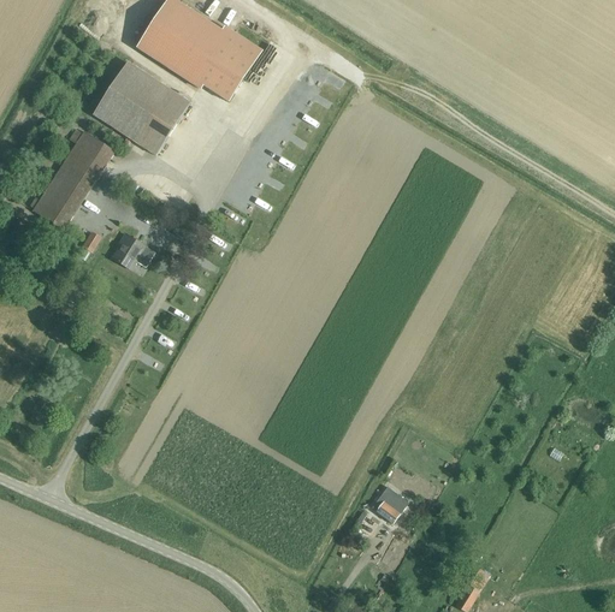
[(200,82),(229,101),(262,49),(232,29),(229,34),(178,0),(167,0),(137,47),(197,85),(200,82)]
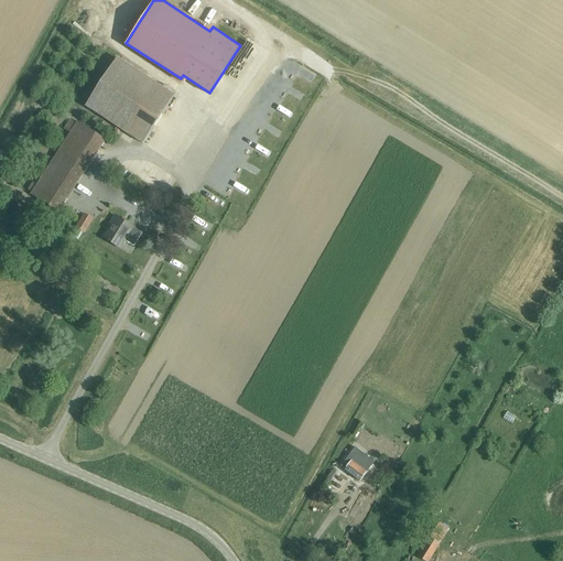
[(85,104),(141,140),(172,94),(116,57),(85,104)]
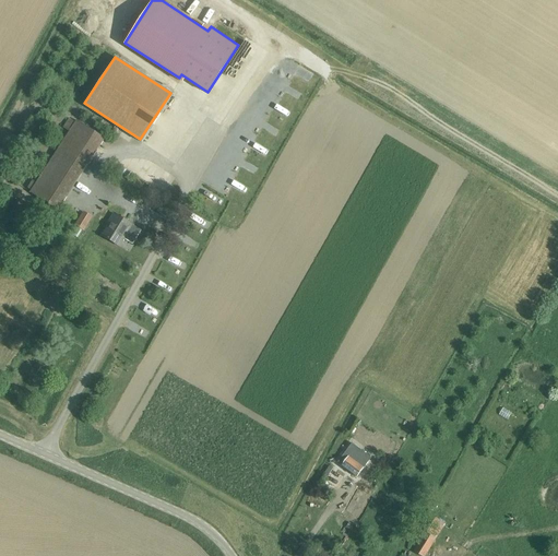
[(26,186),(31,188),(30,190),(57,208),(103,135),(75,118),(74,119),(68,116),(62,126),(68,129),(35,180),(32,178),(26,186)]
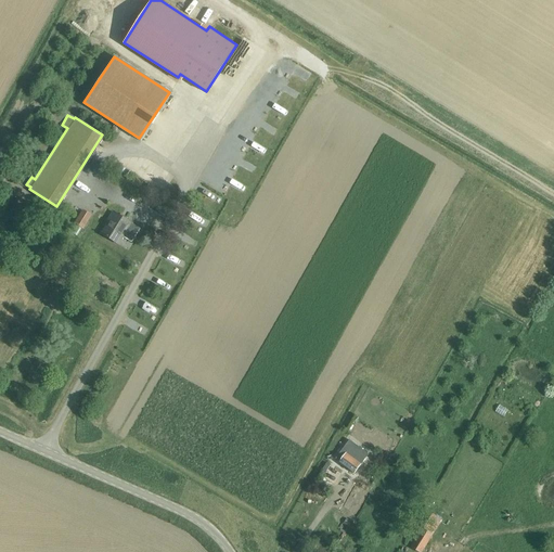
[(124,165),(119,170),(128,177),(132,170),(124,165)]
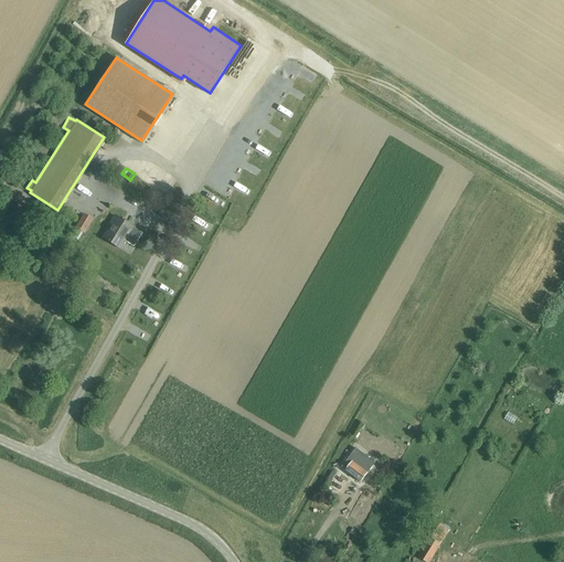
[(75,225),(84,230),(92,216),(84,211),(75,225)]
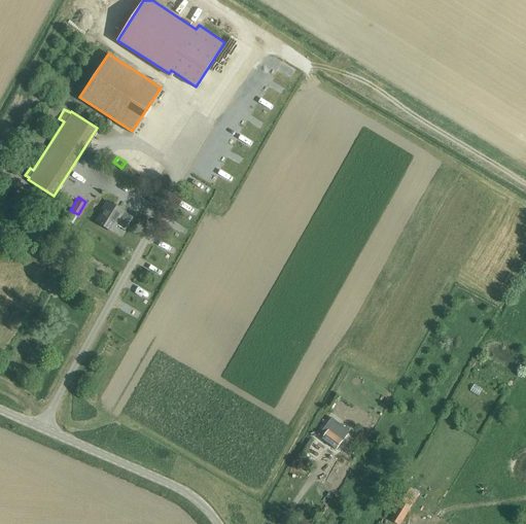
[(95,220),(111,230),(115,222),(124,228),(132,214),(106,199),(99,211),(100,212),(95,220)]
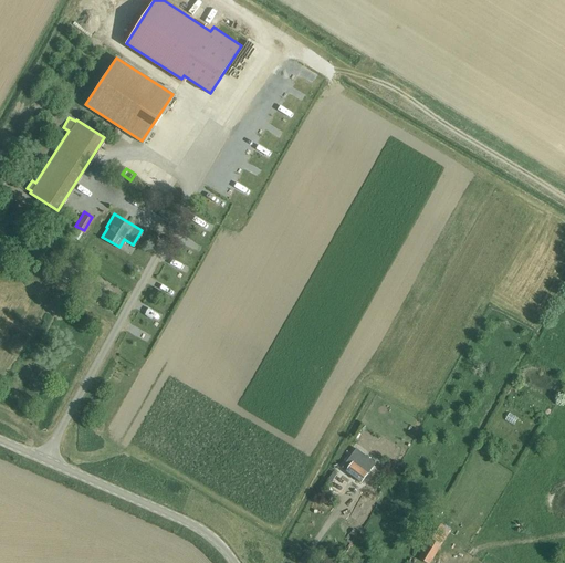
[(344,469),(361,480),(375,460),(369,456),(365,462),(363,461),(359,466),(354,462),(356,459),(349,454),(341,466),(345,468),(344,469)]
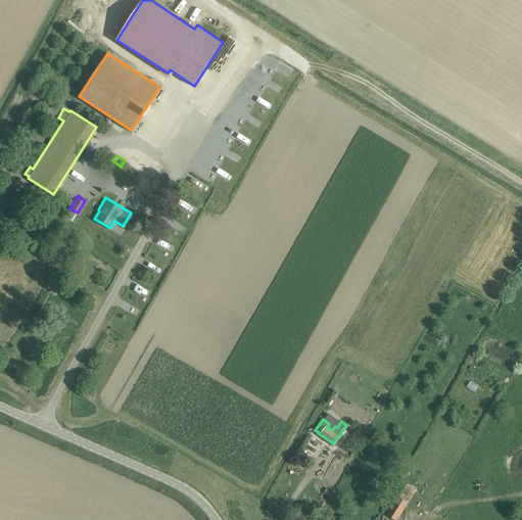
[(333,454),(320,476),(334,484),(347,462),(333,454)]
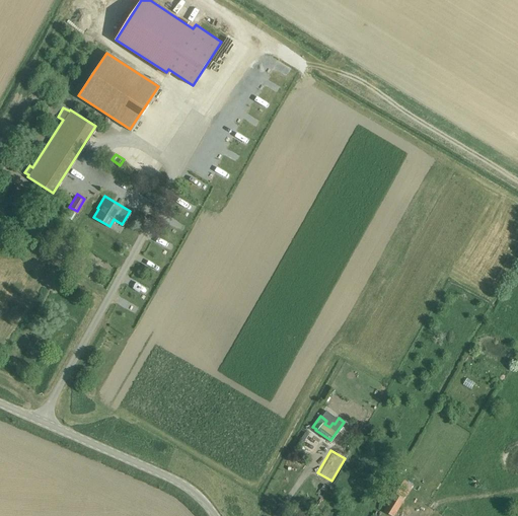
[(384,511),(392,515),(393,515),(413,485),(403,478),(384,511)]
